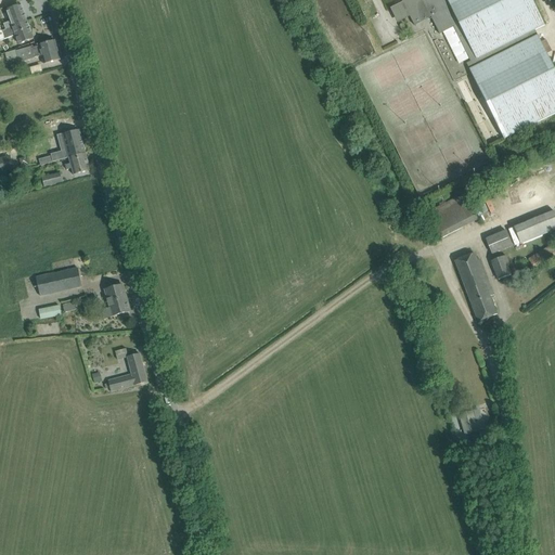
[(401,0),(403,3),(404,2),(412,15),(410,16),(414,26),(431,17),(439,35),(443,33),(460,64),(469,59),(473,67),(469,69),(504,140),(554,114),(554,69),(536,30),(545,25),(531,0),(401,0)]
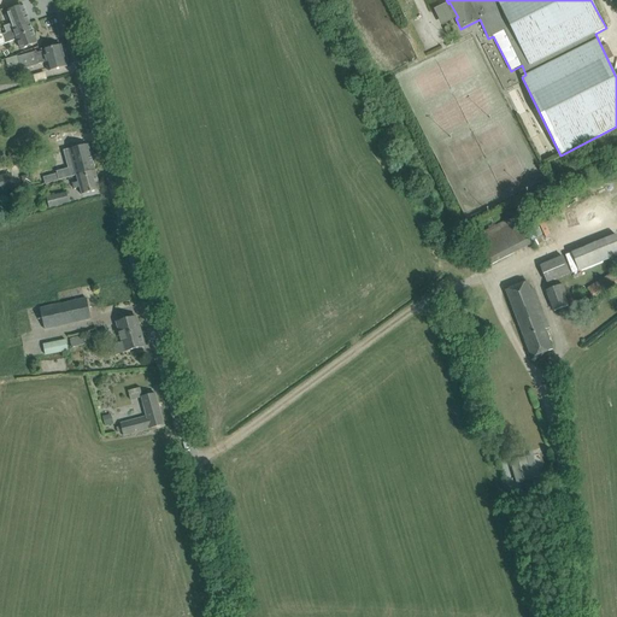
[(12,24),(4,27),(6,33),(15,30),(30,25),(23,5),(7,11),(12,24)]
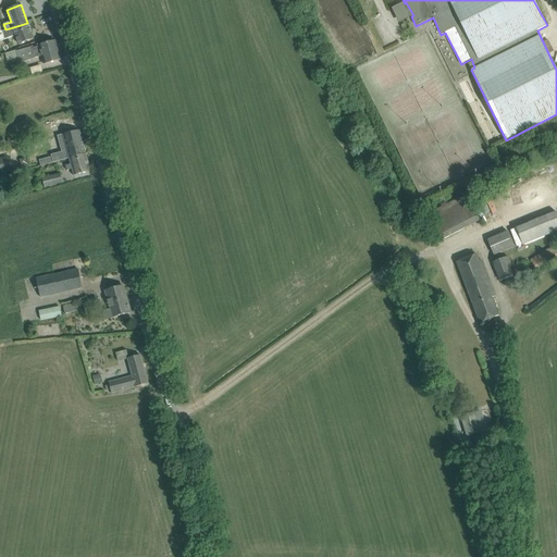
[(0,32),(0,41),(16,36),(19,45),(23,44),(34,39),(27,23),(13,27),(5,29),(1,32),(0,32)]
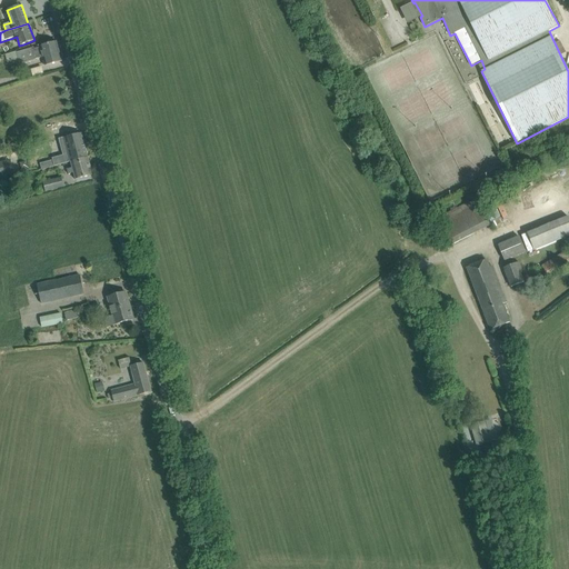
[(46,66),(51,65),(62,62),(57,41),(40,46),(40,48),(32,50),(32,48),(16,52),(19,65),(35,60),(35,59),(43,57),(46,66)]
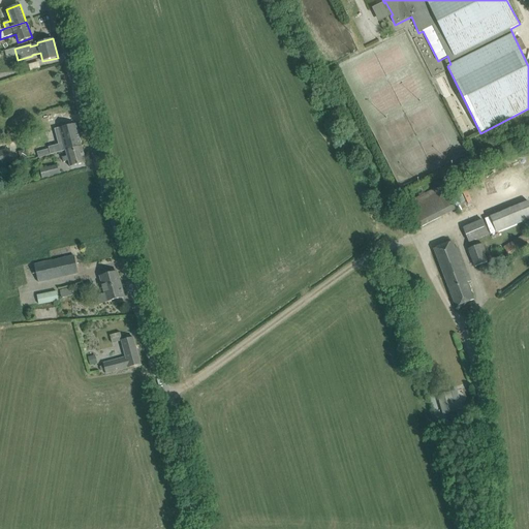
[(60,145),(49,148),(51,155),(65,151),(82,147),(80,138),(79,138),(79,136),(79,135),(76,127),(75,124),(56,130),(56,131),(60,145)]
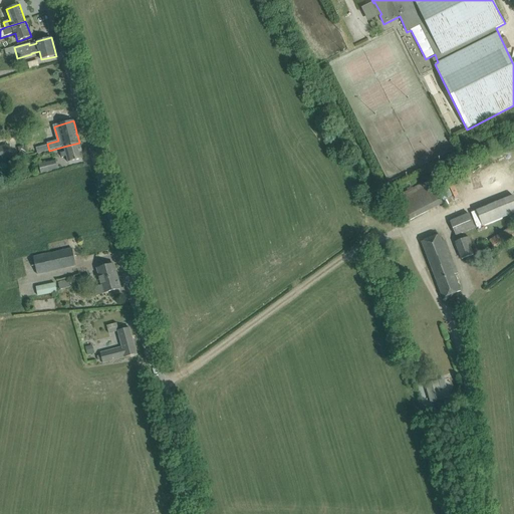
[(68,163),(74,161),(83,159),(79,143),(63,147),(68,163)]
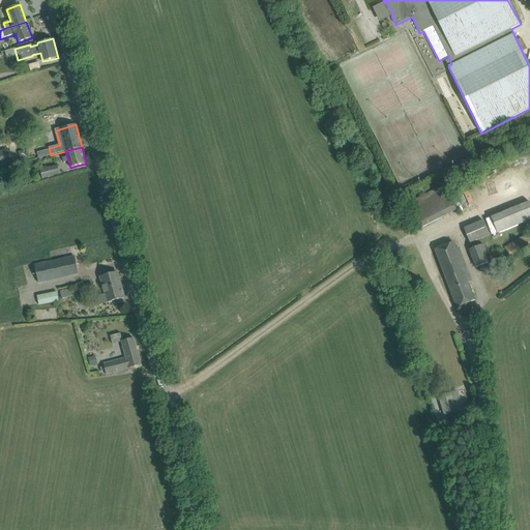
[(7,150),(0,151),(0,165),(10,163),(7,150)]
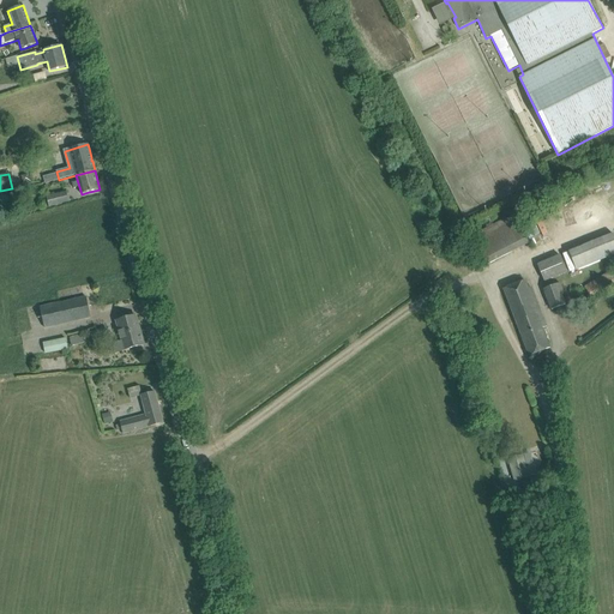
[(47,198),(49,206),(68,202),(66,193),(47,198)]
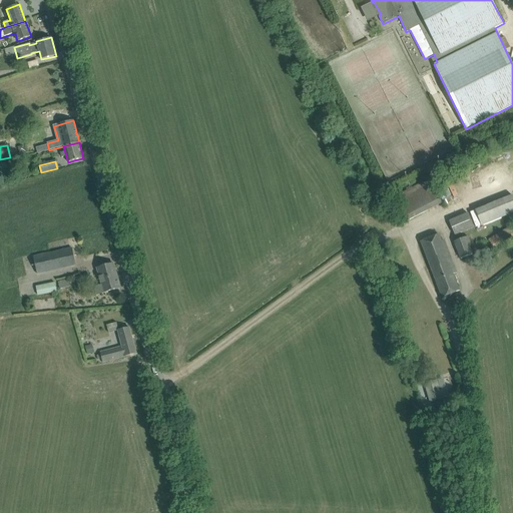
[(407,221),(415,216),(442,202),(430,179),(394,197),(407,221)]
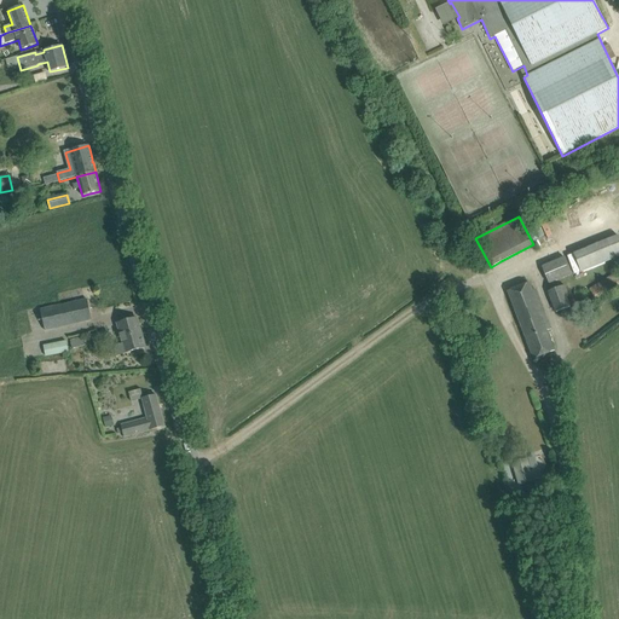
[(542,267),(549,283),(572,273),(565,258),(542,267)]
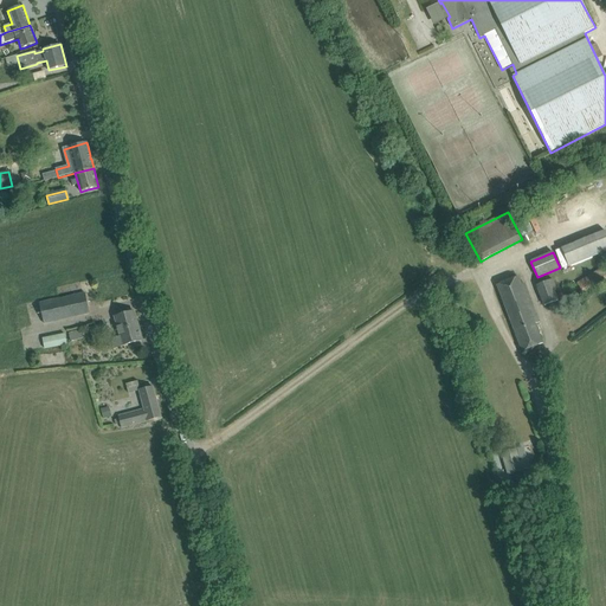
[(584,292),(597,285),(605,279),(599,269),(578,283),(584,292)]
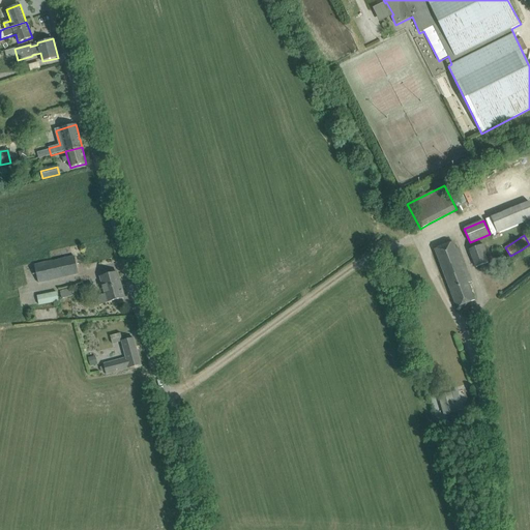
[(452,242),(434,249),(457,307),(475,300),(452,242)]
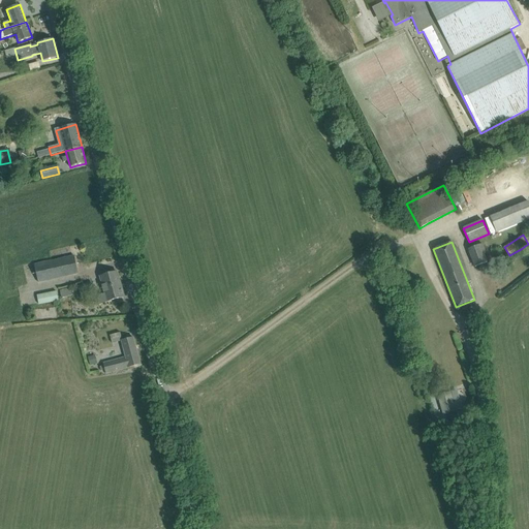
[(468,249),(475,267),(497,258),(494,249),(486,252),(483,244),(468,249)]
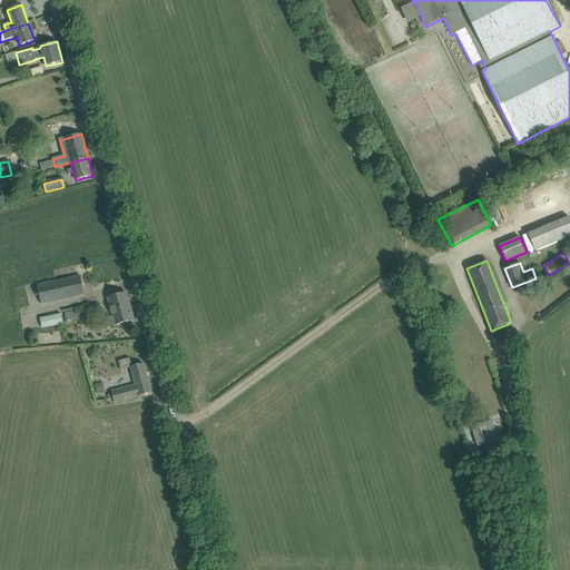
[(41,304),(74,297),(84,294),(80,276),(37,286),(41,304)]
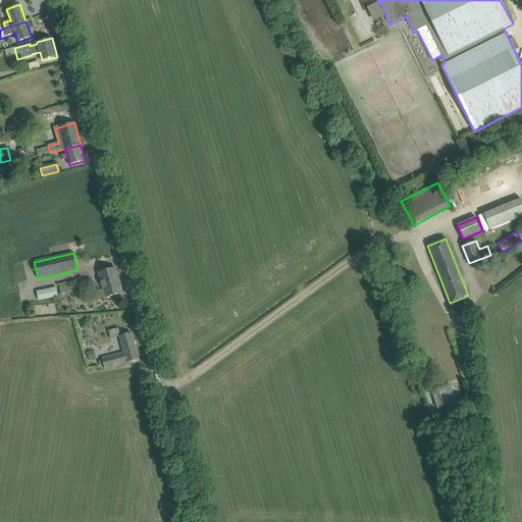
[(122,293),(115,268),(99,272),(104,290),(98,292),(100,300),(122,293)]
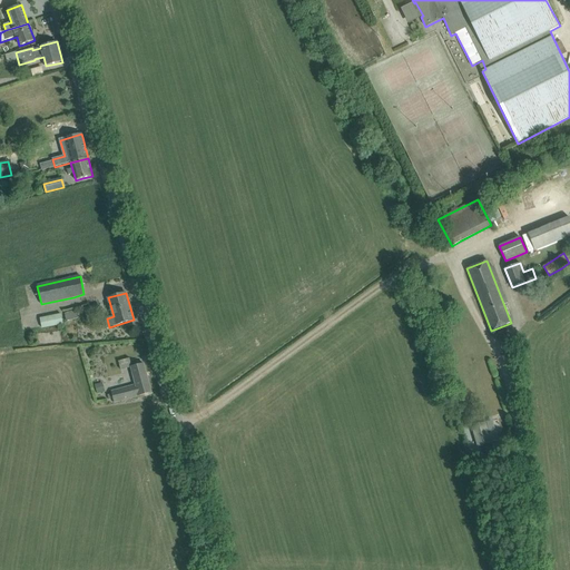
[(84,308),(86,316),(99,312),(98,305),(84,308)]
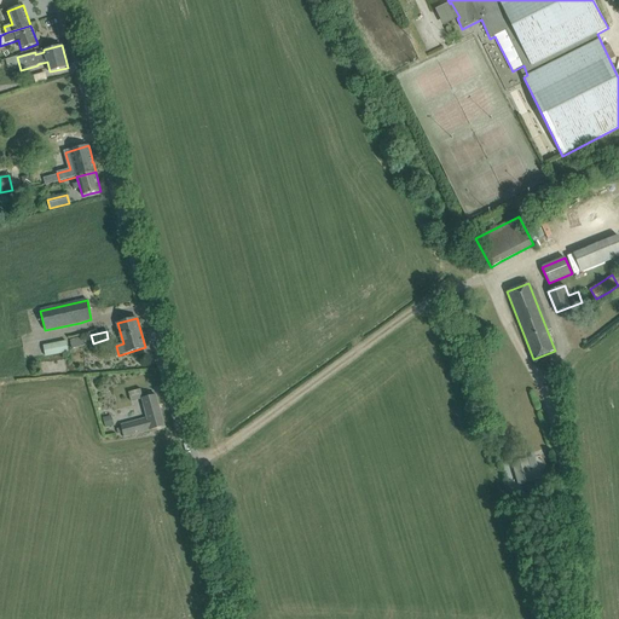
[(73,350),(85,346),(82,336),(70,340),(73,350)]
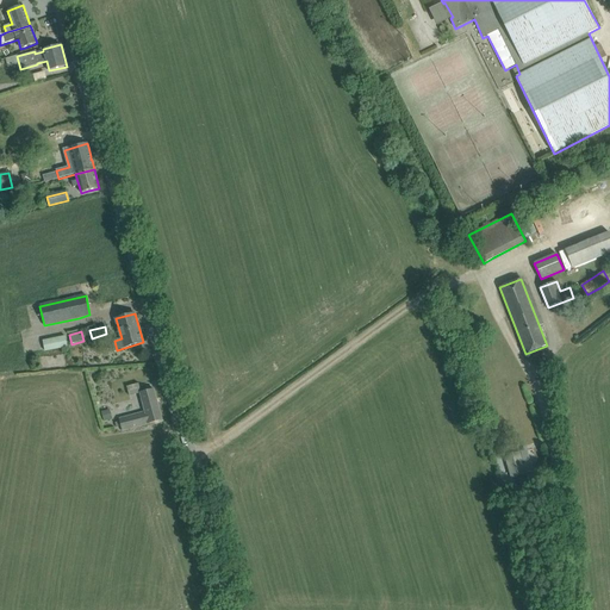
[(68,347),(66,336),(37,342),(39,352),(68,347)]
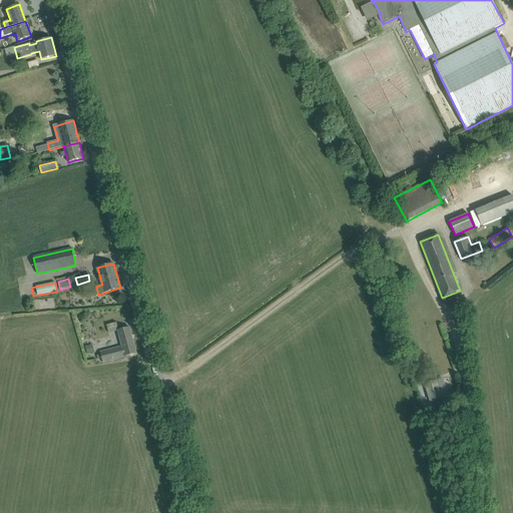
[(102,362),(126,356),(136,353),(129,328),(117,331),(122,347),(100,353),(102,362)]
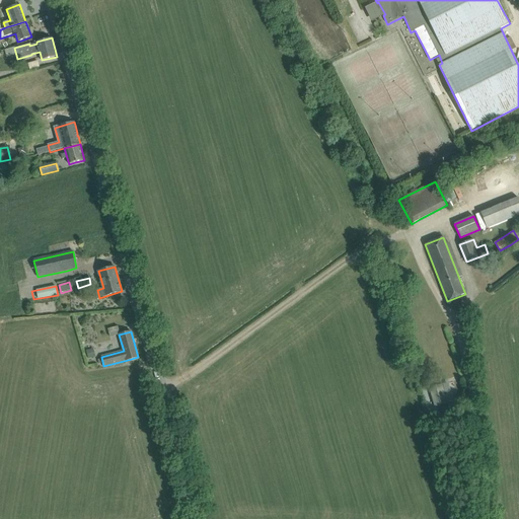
[(95,357),(93,348),(86,350),(88,359),(95,357)]
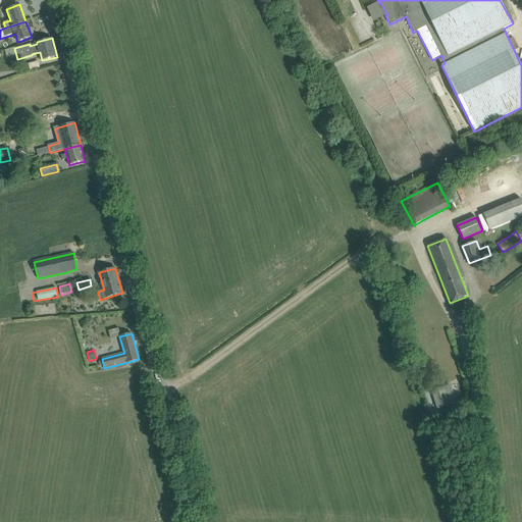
[(433,408),(447,404),(457,401),(453,384),(440,388),(440,390),(430,394),(431,397),(430,397),(433,408)]
